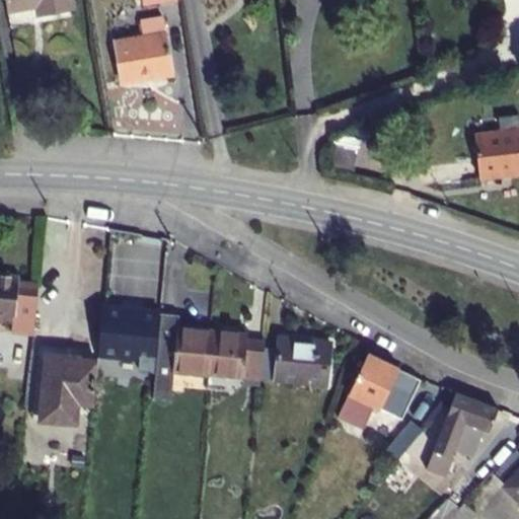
[(6,0),(8,10),(39,5),(41,16),(72,11),(69,0),(6,0)]
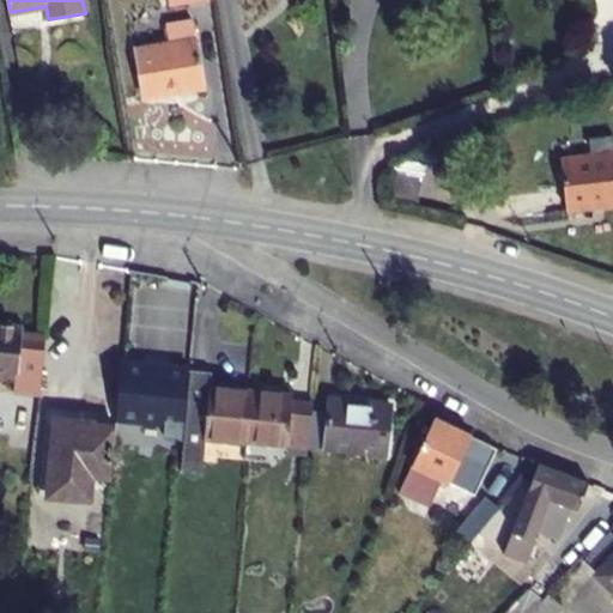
[(134,48),(143,98),(204,89),(193,19),(165,24),(169,42),(134,48)]
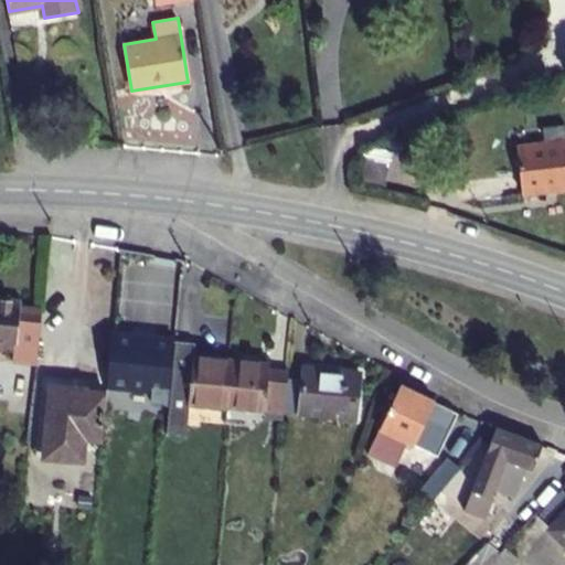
[(564,142),(516,148),(522,193),(564,188),(564,142)]
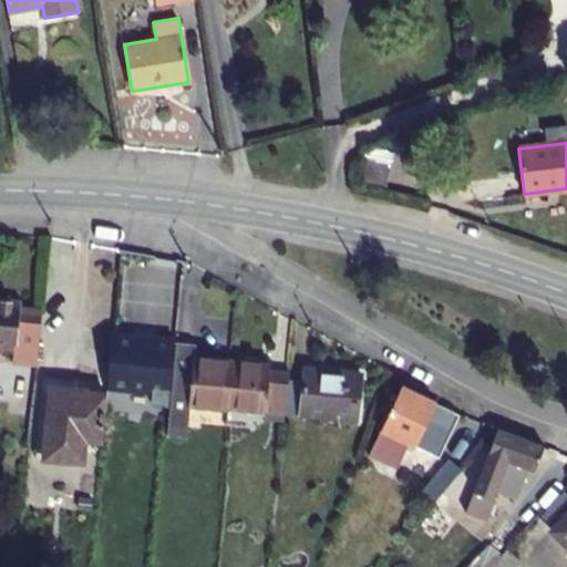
[(0,302),(0,348),(13,349),(12,364),(38,367),(43,313),(20,311),(20,306),(0,302)]
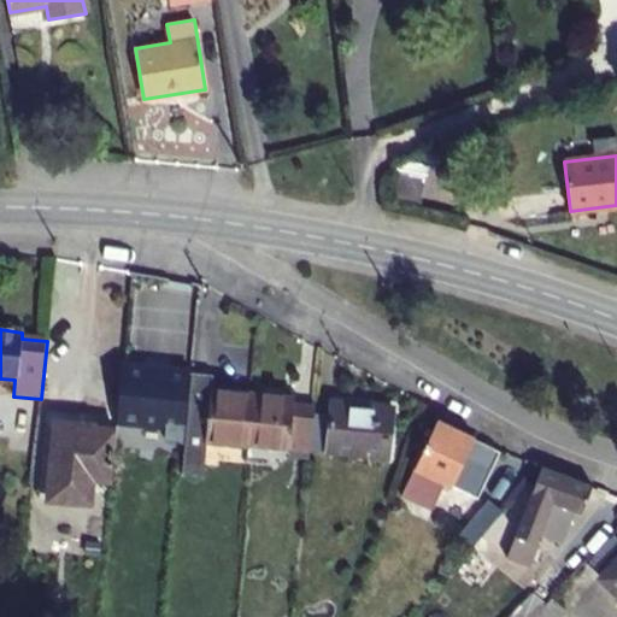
[(215,374),(191,371),(181,472),(201,474),(205,441),(247,446),(247,442),(252,392),(213,388),(215,374)]
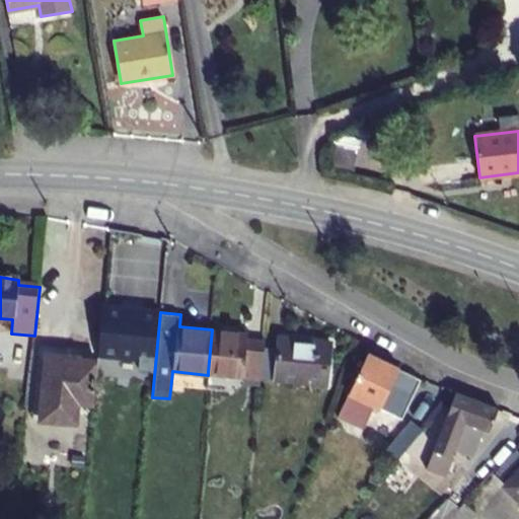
[(248,334),(212,329),(208,372),(261,378),(264,347),(265,342),(248,341),(248,334)]
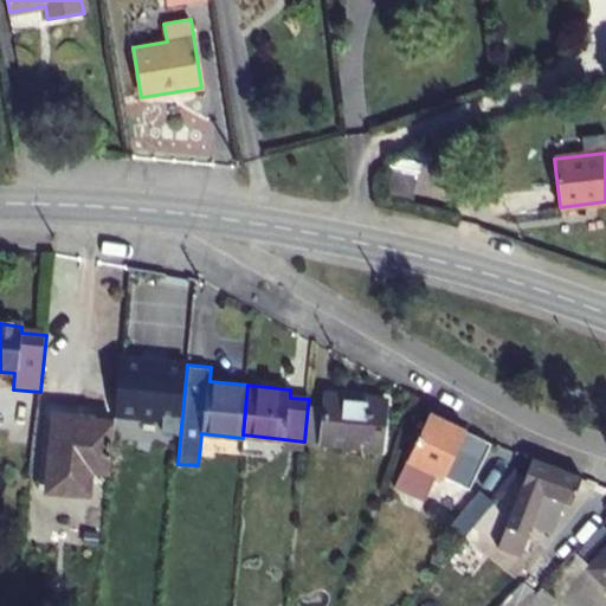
[(323,407),(308,405),(304,442),(381,450),(387,401),(324,394),(323,407)]
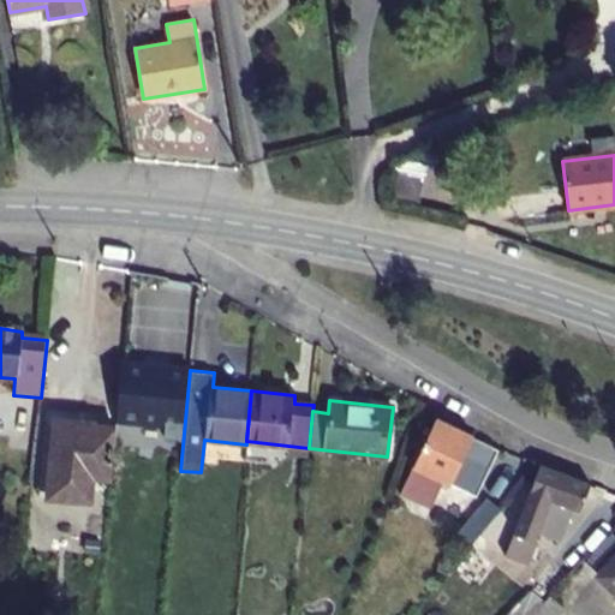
[(436,419),(400,494),(431,509),(445,482),(471,495),(494,448),(436,419)]
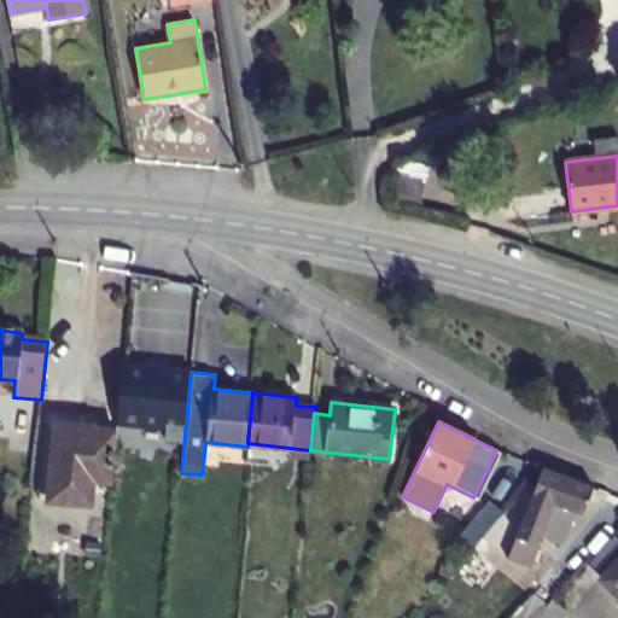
[(54,424),(47,500),(89,505),(92,477),(109,479),(114,430),(54,424)]
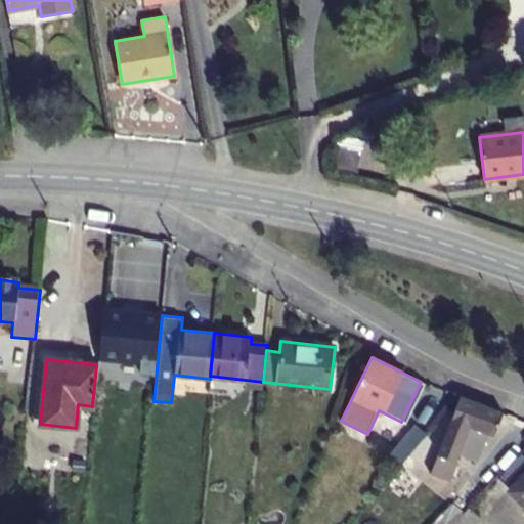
[(503,412),(461,397),(433,472),(449,478),(459,453),(477,461),(486,434),(493,436),(503,412)]
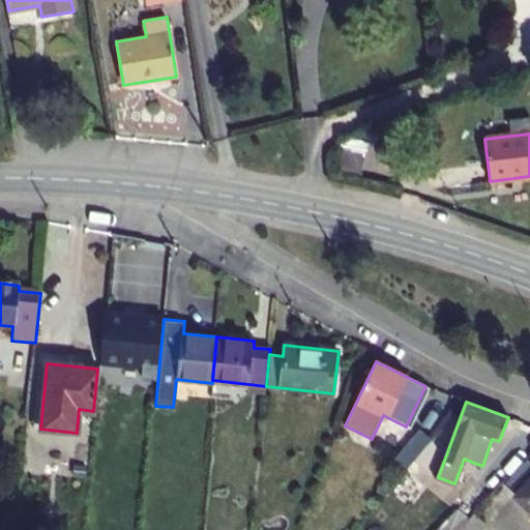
[(406,470),(432,441),(420,430),(393,460),(406,470)]
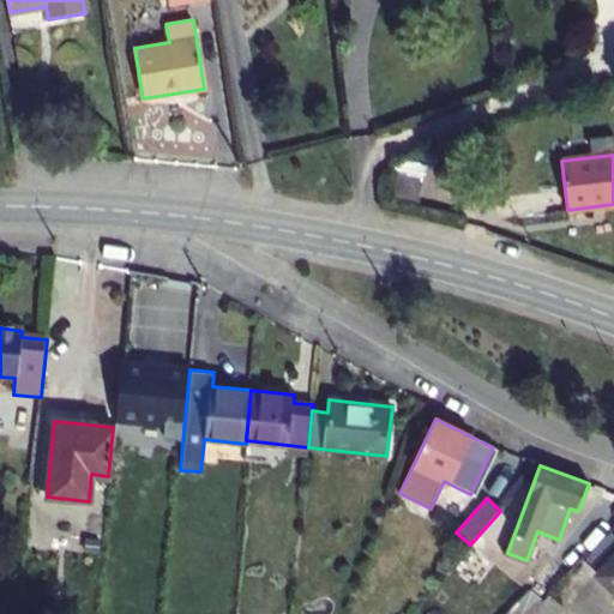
[(613,559),(600,573),(613,587),(613,559)]
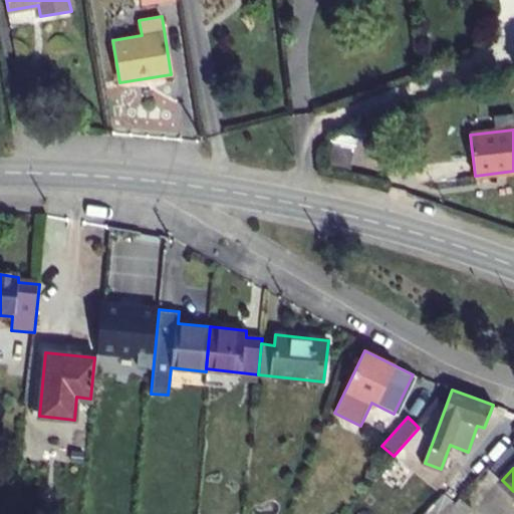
[(442,513),(453,503),(444,494),(425,513),(442,513)]
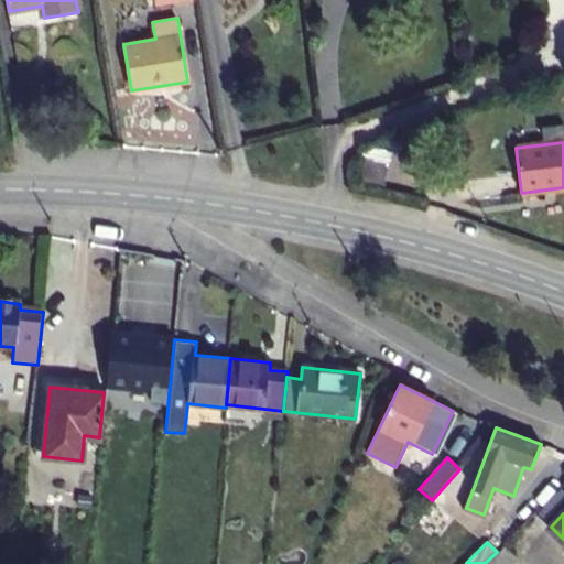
[(497,552),(485,563),(508,563),(516,556),(503,544),(497,552)]
